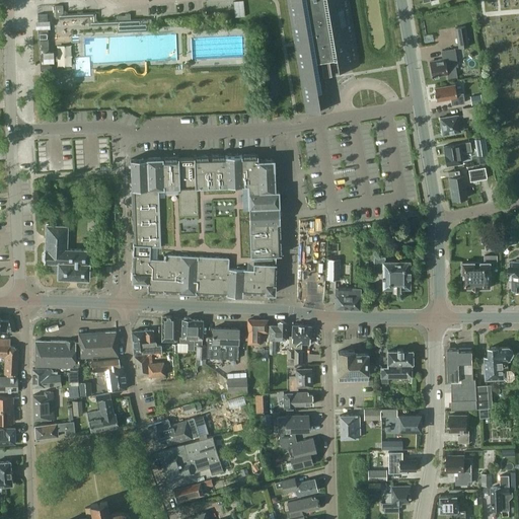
[(243,0),(233,1),(234,9),(234,17),(244,16),(243,0)]
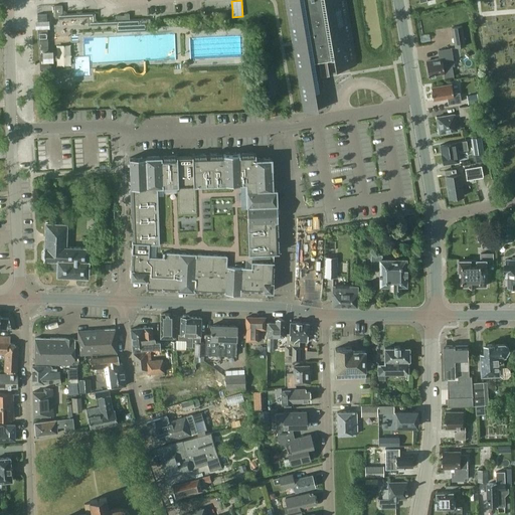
[(285,0),(293,42),(294,47),(305,113),(318,111),(315,91),(319,91),(314,61),(318,60),(319,60),(321,73),(322,72),(327,69),(325,59),(326,59),(334,58),(335,68),(346,66),(356,64),(345,0),(285,0)]
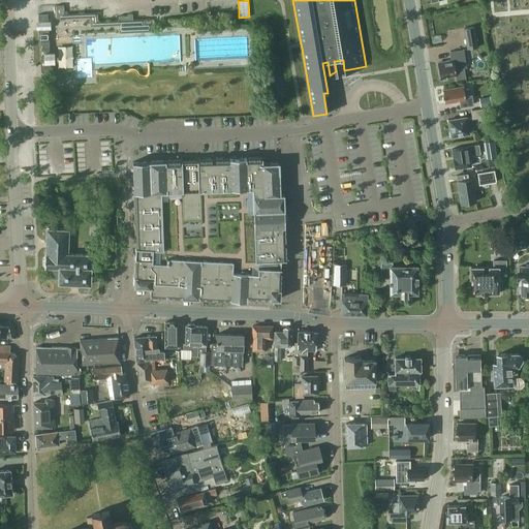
[(90,26),(119,25),(119,32),(151,31),(151,28),(154,28),(154,19),(132,20),(132,13),(127,13),(127,16),(119,16),(119,21),(97,22),(97,12),(64,13),(63,5),(58,5),(56,5),(56,18),(89,16),(90,26)]
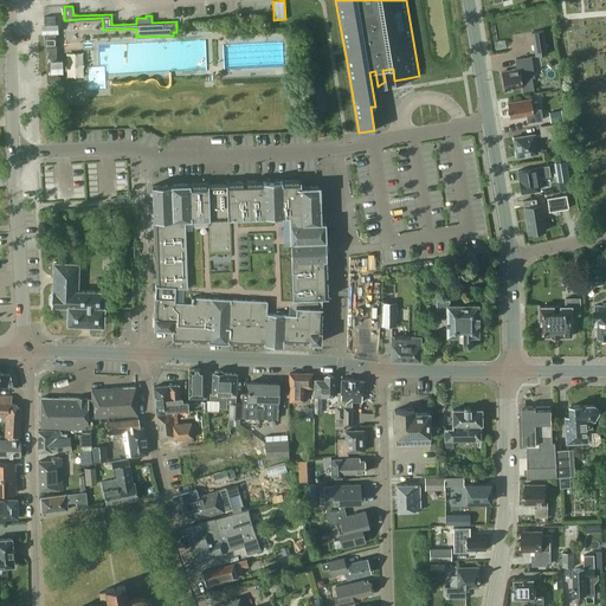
[(55,17),(44,17),(44,34),(46,75),(46,86),(58,85),(55,17)]
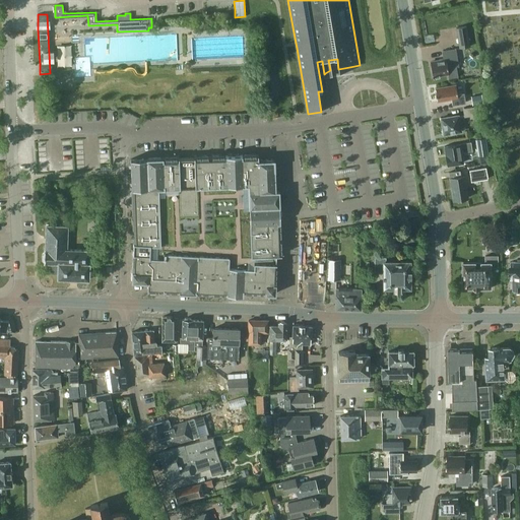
[(466,25),(456,27),(459,48),(469,46),(466,25)]
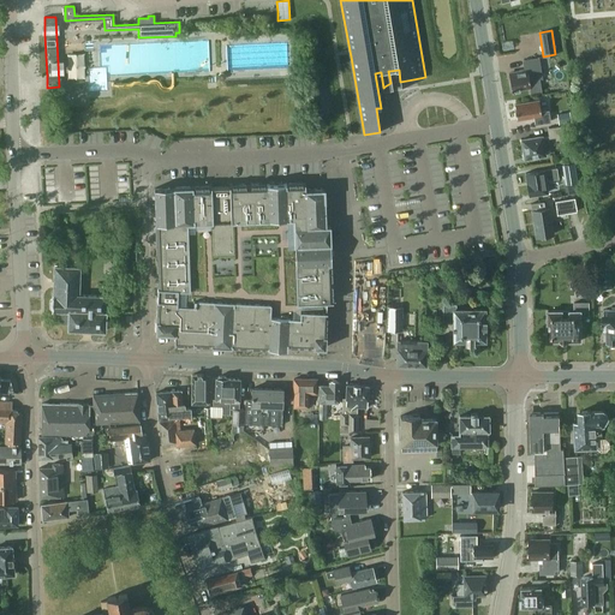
[(530,87),(531,93),(542,90),(539,77),(542,77),(538,55),(523,59),(524,69),(519,70),(518,71),(508,73),(511,89),(514,89),(514,90),(519,90),(519,88),(530,87)]
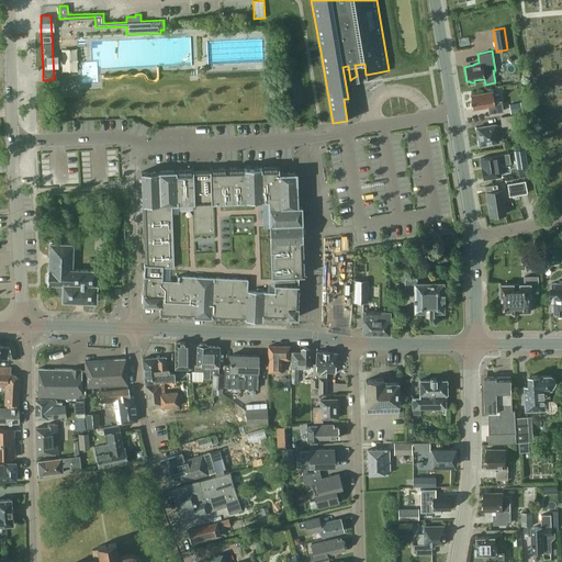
[(492,92),(470,96),(472,109),(483,107),(484,108),(487,108),(489,113),(503,111),(501,100),(494,101),(492,92)]
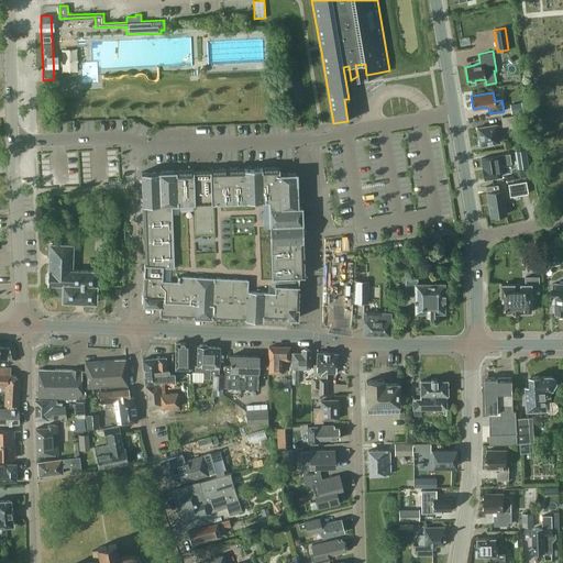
[(521,101),(509,103),(511,113),(522,111),(521,101)]
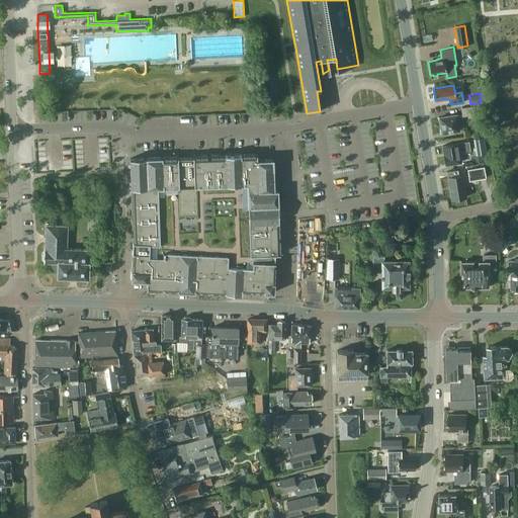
[(460,107),(462,116),(476,114),(473,105),(460,107)]
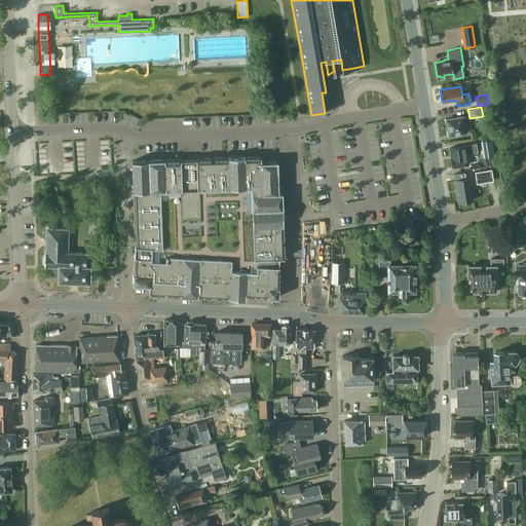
[(463,117),(446,120),(449,137),(466,134),(465,130),(470,129),(467,117),(463,118),(463,117)]
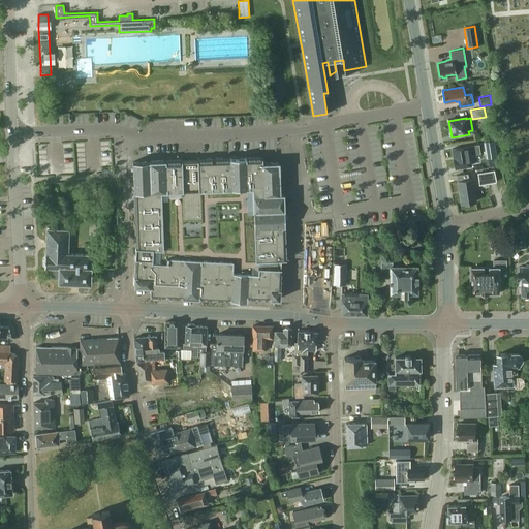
[(486,158),(496,156),(494,139),(484,141),(486,158)]
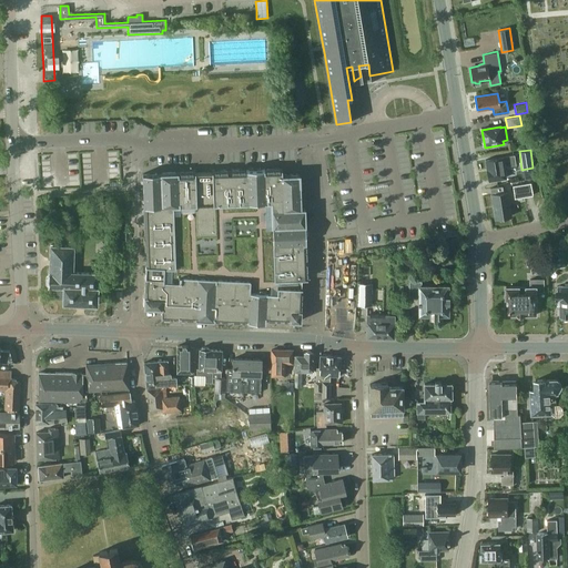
[(514,156),(485,161),(488,182),(506,179),(506,175),(504,168),(515,165),(514,156)]
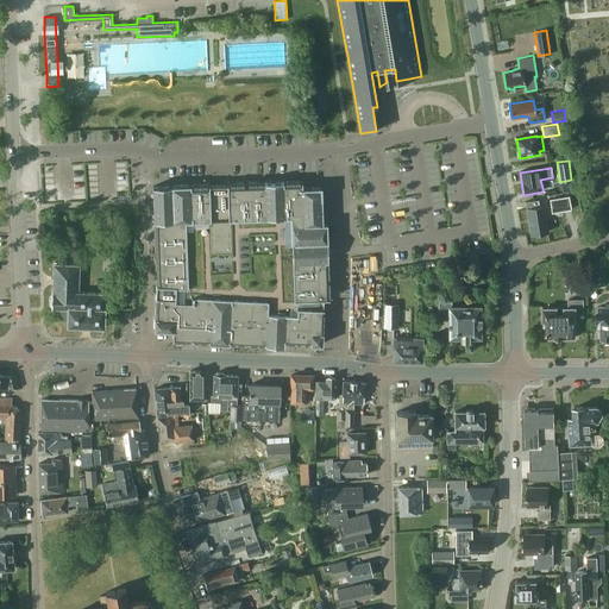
[(155,295),(154,328),(173,330),(173,339),(284,345),(284,341),(322,344),(322,332),(322,331),(324,297),(330,297),(326,223),(322,223),(321,187),(302,187),(302,181),(283,181),(227,183),(227,184),(209,184),(190,184),(175,186),(171,186),(152,186),(156,283),(156,284),(155,295)]
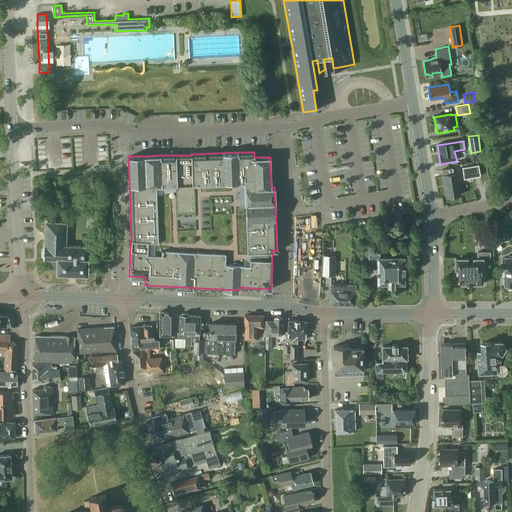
[(452,168),(442,169),(446,197),(460,194),(457,172),(453,173),(452,168)]
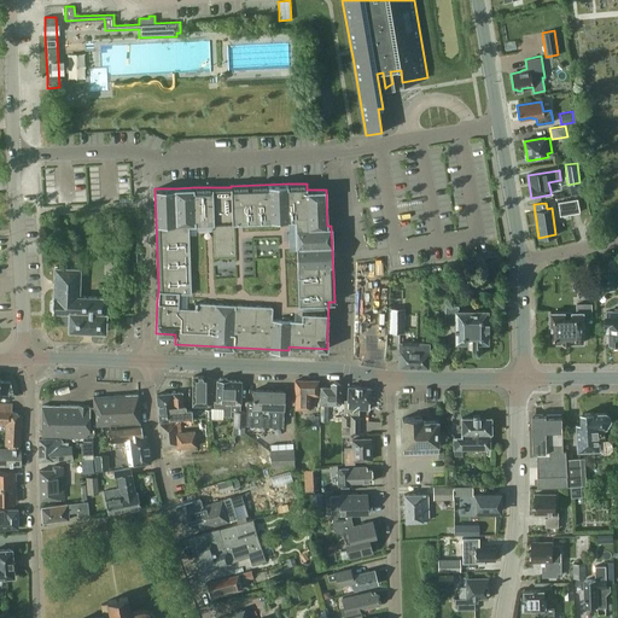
[(558,208),(559,216),(579,213),(577,204),(558,208)]
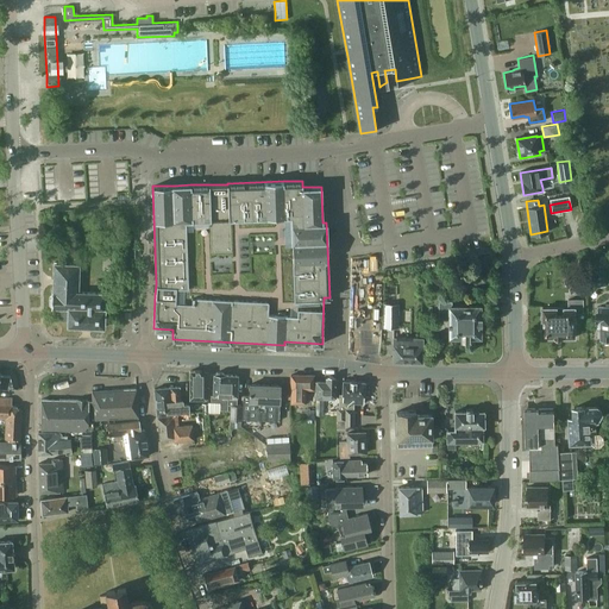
[(607,286),(607,270),(608,270),(608,261),(607,262),(607,261),(588,261),(588,286),(607,286)]
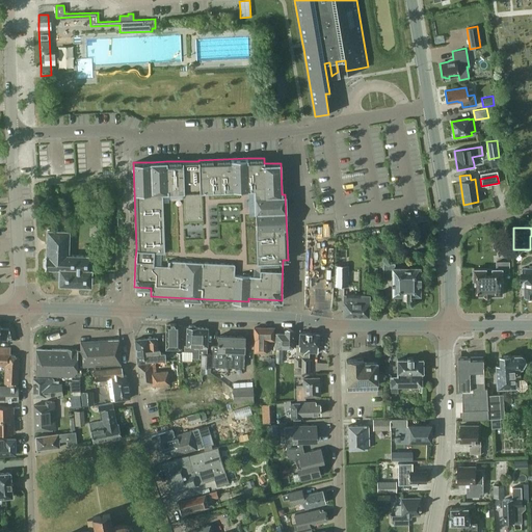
[(45,256),(45,257),(43,260),(43,265),(45,267),(45,268),(51,268),(51,278),(59,278),(58,285),(90,286),(91,256),(69,255),(69,231),(47,231),(46,256),(45,256)]
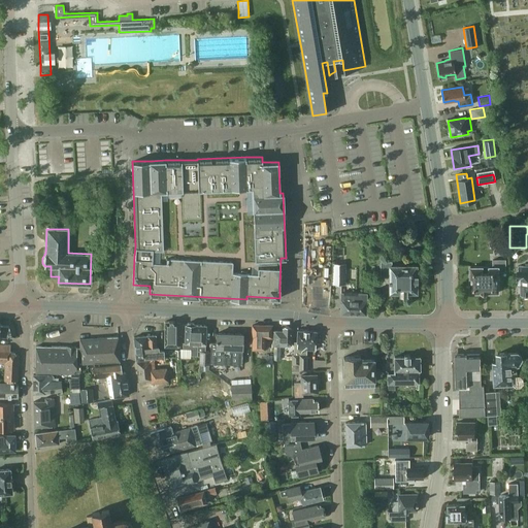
[(493,267),(470,267),(470,292),(499,292),(499,271),(505,271),(505,260),(493,260),(493,267)]
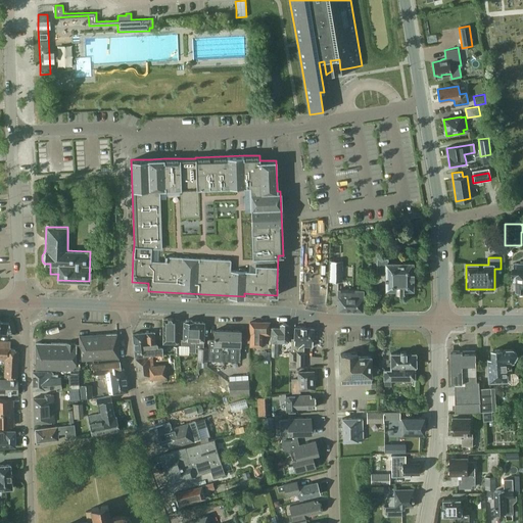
[(413,290),(412,263),(388,264),(387,258),(376,258),(376,274),(385,274),(385,290),(413,290)]
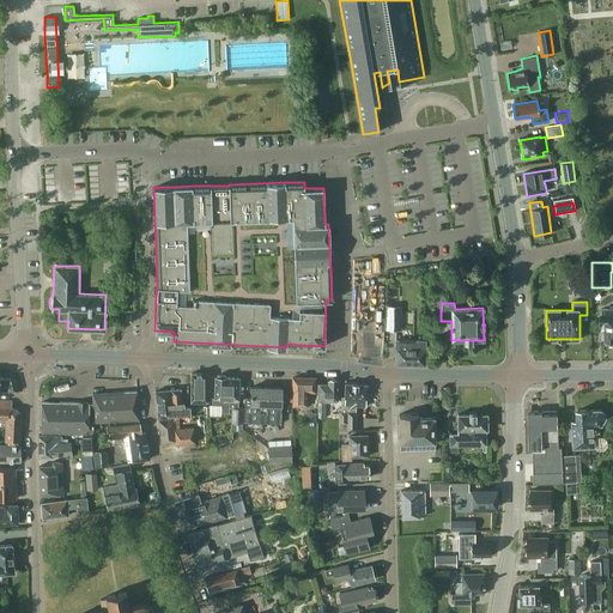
[(401,305),(386,305),(386,329),(401,331),(401,305)]
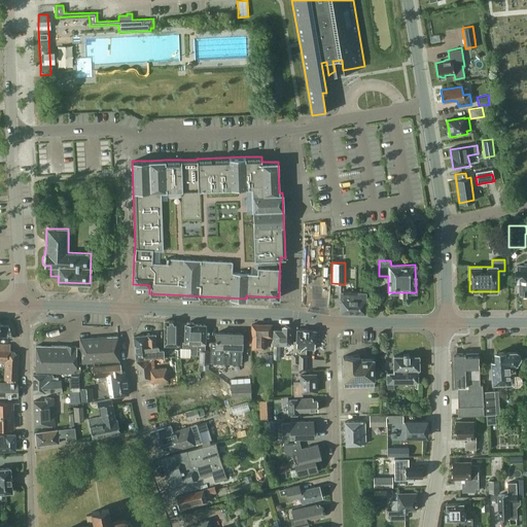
[(526,265),(518,266),(518,270),(517,270),(517,278),(520,278),(520,292),(522,292),(522,295),(526,294),(526,265)]
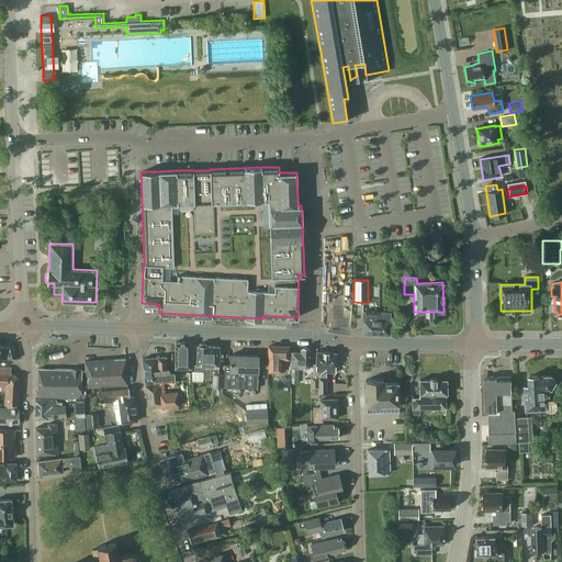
[(389,334),(390,312),(363,311),(362,319),(363,319),(362,333),(389,334)]
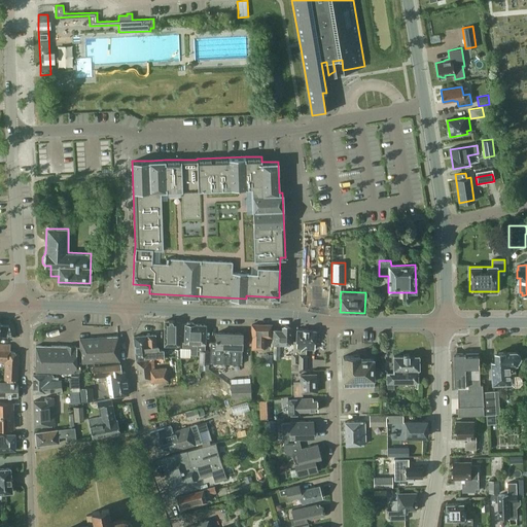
[(0,337),(12,338),(9,325),(0,324),(1,320),(0,319),(0,337)]
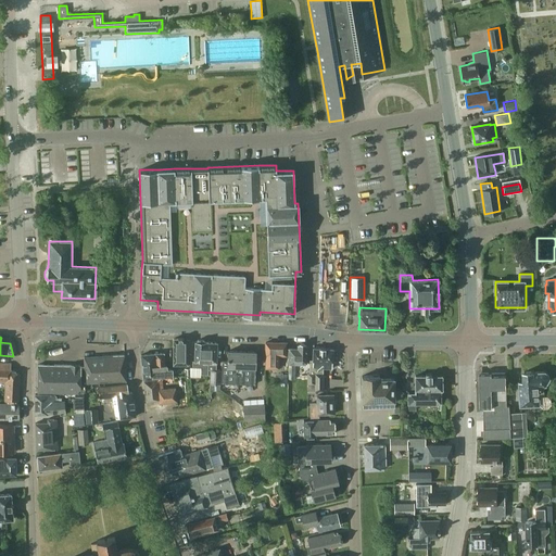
[(173,365),(187,365),(187,339),(173,339),(173,365)]
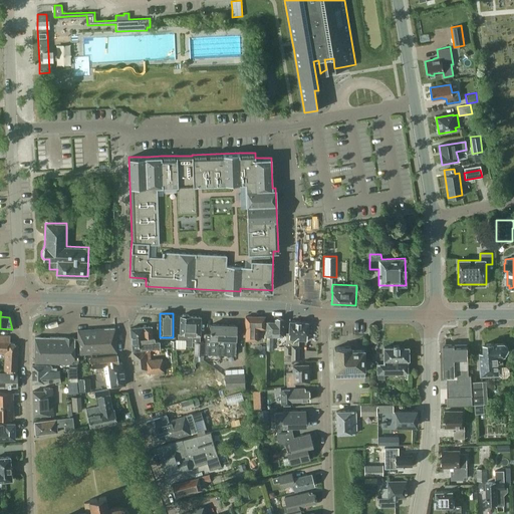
[(180,316),(180,333),(179,333),(178,339),(186,339),(186,345),(194,345),(194,354),(204,355),(205,341),(200,341),(200,337),(200,316),(190,315),(187,313),(183,313),(180,316)]
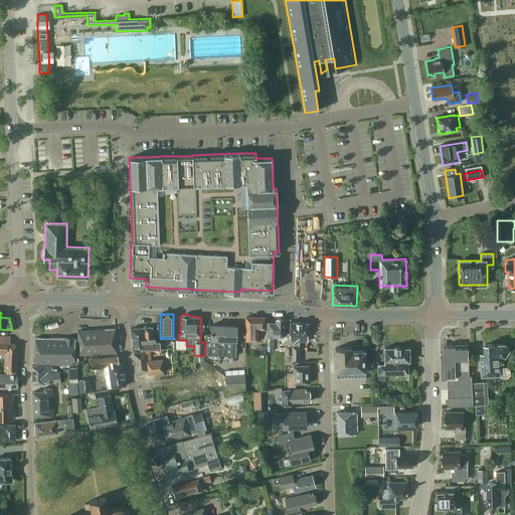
[(265,329),(266,317),(245,317),(245,329),(246,329),(246,340),(258,340),(258,329),(265,329)]
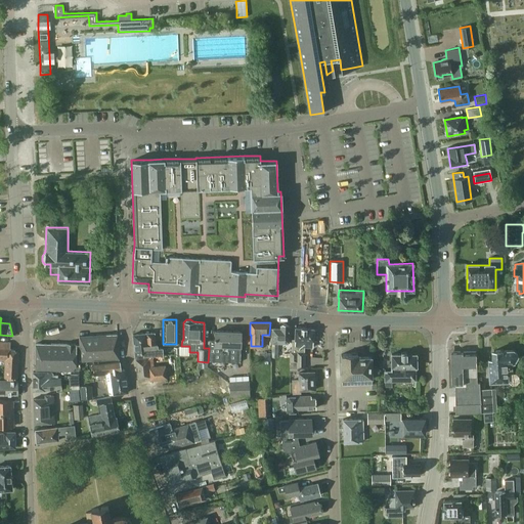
[(271,329),(271,343),(278,343),(289,343),(290,324),(287,324),(286,323),(284,323),(282,324),(280,324),(280,329),(271,329)]
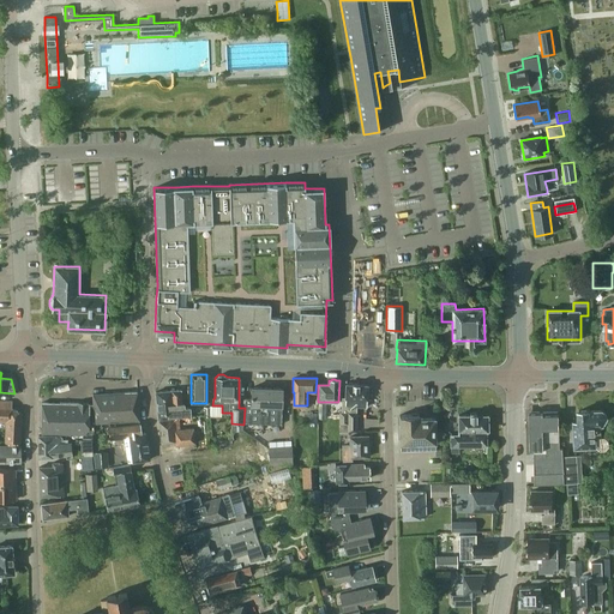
[(367,398),(367,385),(345,384),(345,398),(342,398),(342,413),(339,411),(339,431),(356,431),(356,407),(366,407),(366,398),(367,398)]
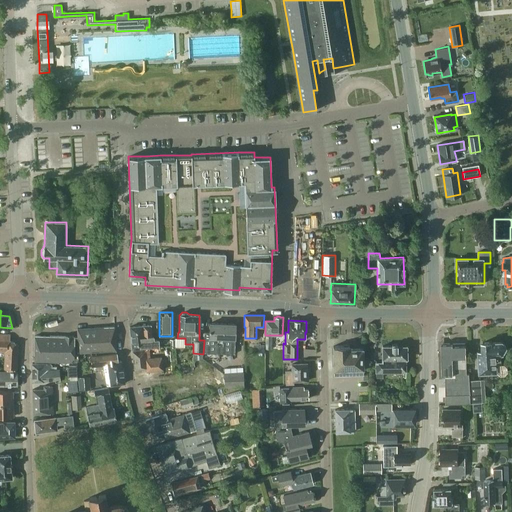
[(204,331),(204,353),(219,353),(234,354),(235,345),(235,324),(210,323),(209,332),(204,331)]
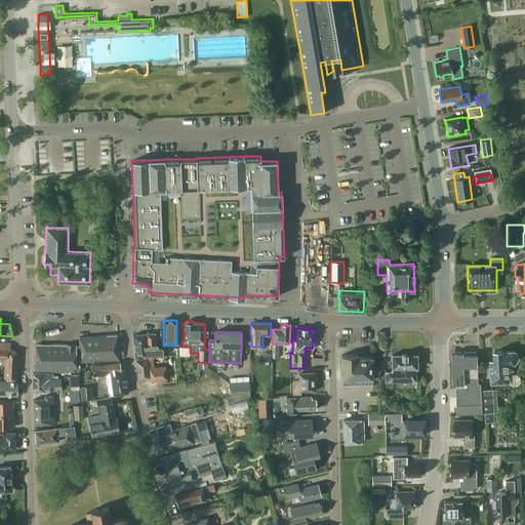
[(135,357),(163,356),(163,349),(158,349),(158,346),(156,346),(154,333),(133,334),(135,357)]
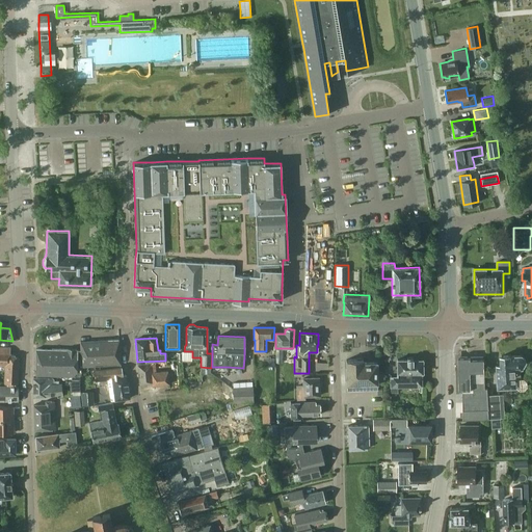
[(81,350),(80,350),(80,367),(121,364),(120,339),(81,341),(81,350)]
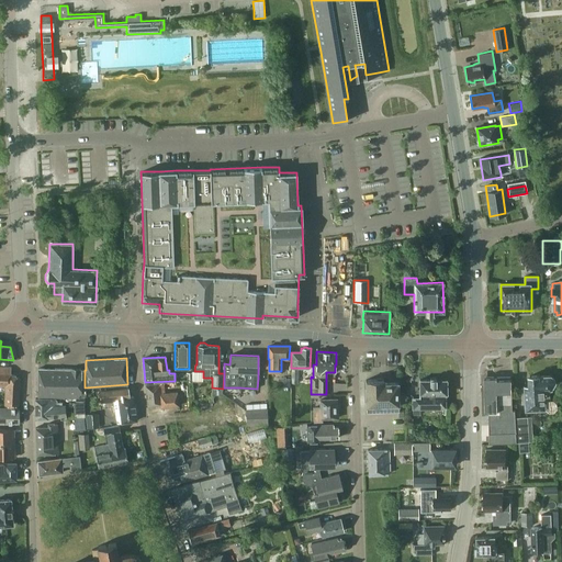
[(20,378),(17,378),(15,375),(11,375),(11,368),(0,367),(0,385),(6,386),(6,404),(19,405),(20,378)]
